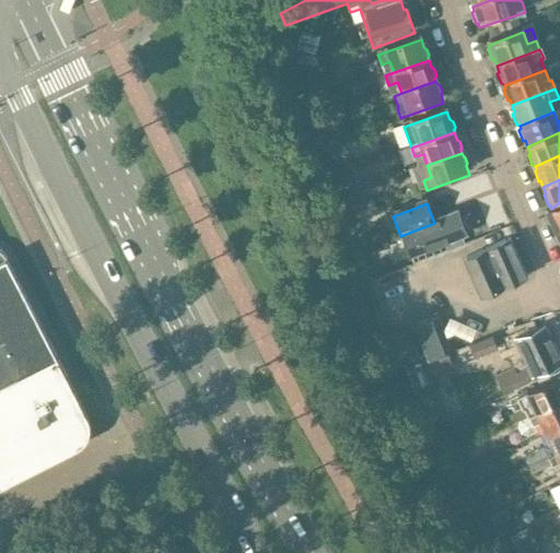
[(559,209),(546,215),(550,225),(549,228),(552,235),(556,236),(557,238),(559,236),(559,209)]
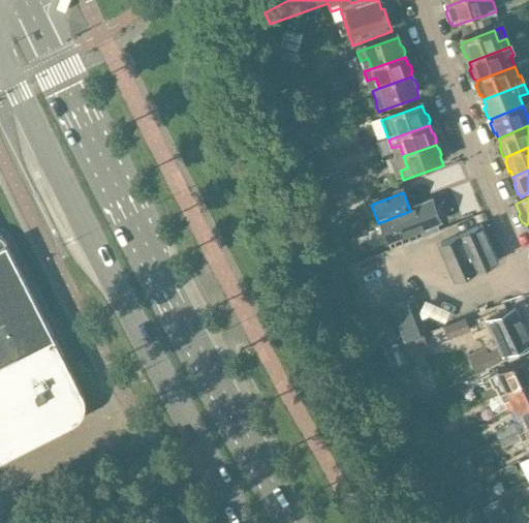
[(433,203),(410,211),(378,223),(389,248),(419,236),(432,231),(442,226),(433,203)]
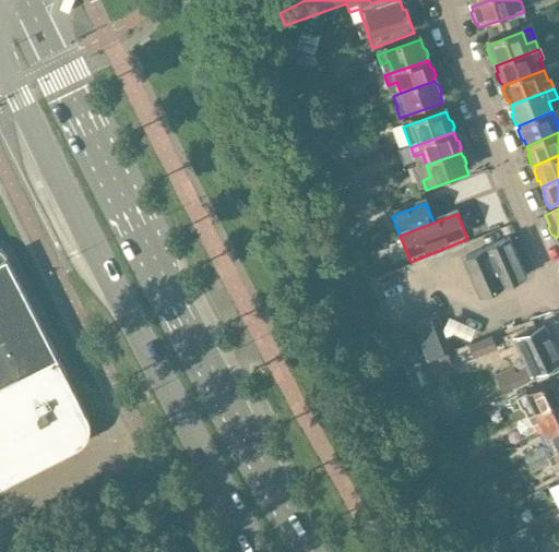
[(526,282),(509,243),(465,263),(482,301),(526,282)]
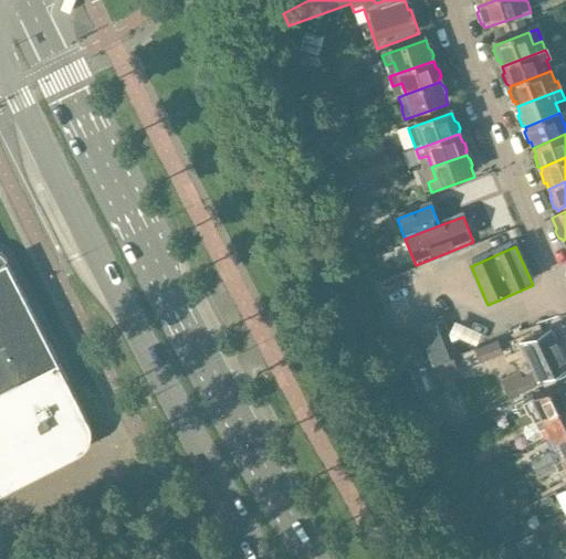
[(0,497),(80,456),(75,447),(80,445),(83,436),(80,431),(88,426),(7,265),(6,264),(2,261),(1,260),(0,259),(0,497)]
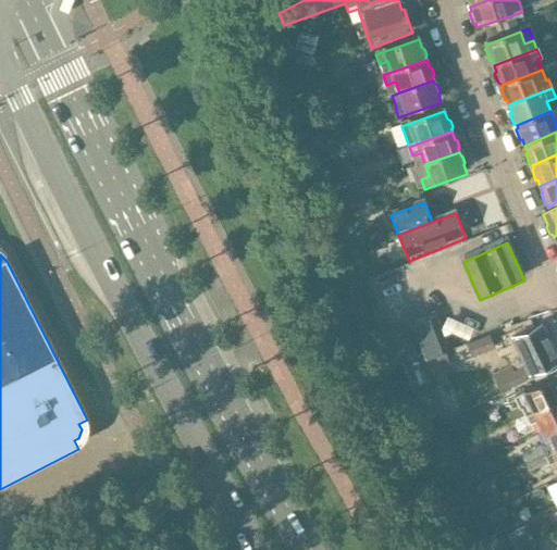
[(436,320),(408,330),(421,365),(449,354),(436,320)]
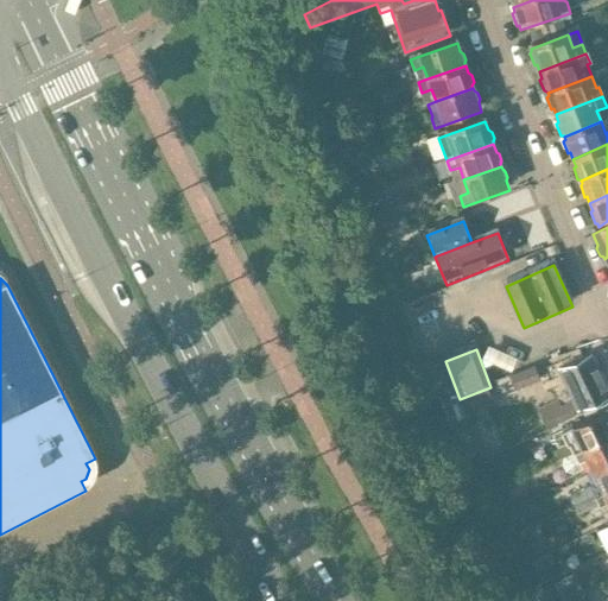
[(586,417),(583,412),(607,400),(607,394),(591,359),(564,372),(580,404),(562,413),(558,406),(539,416),(548,435),(586,417)]
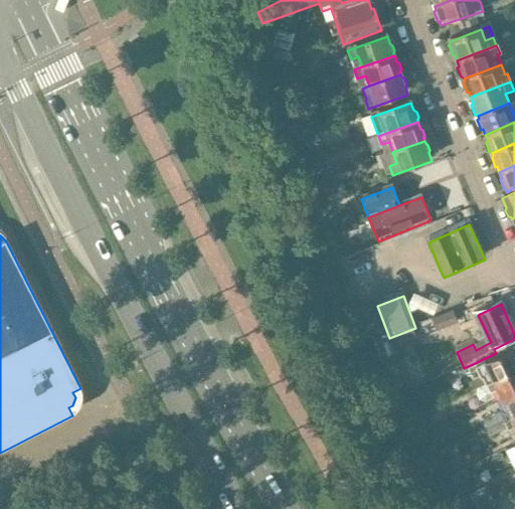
[(458,327),(453,314),(432,322),(437,335),(458,327)]
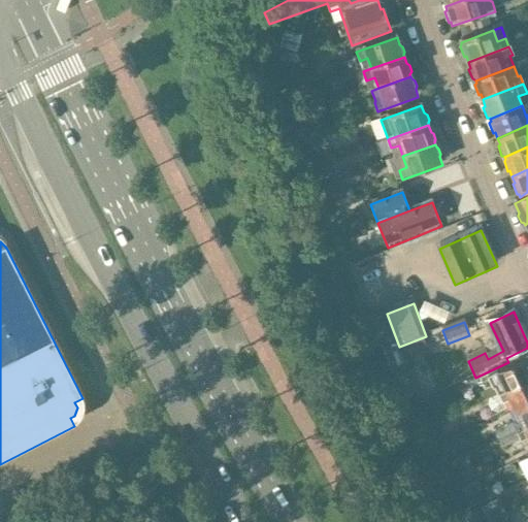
[(427,354),(422,338),(400,348),(405,362),(427,354)]
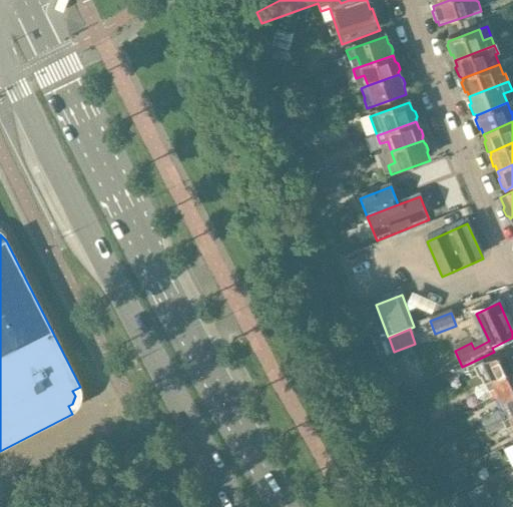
[(470,394),(485,386),(512,372),(512,349),(475,369),(481,382),(468,389),(470,394)]
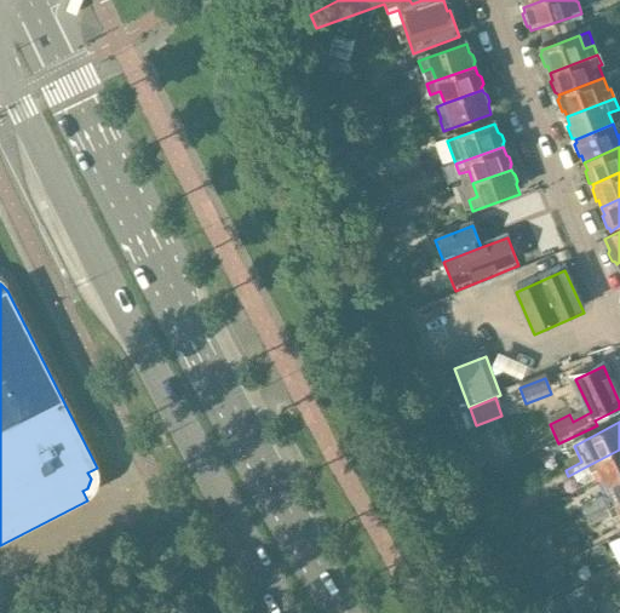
[(619,476),(619,450),(586,467),(586,469),(575,473),(574,481),(577,488),(584,490),(595,485),(591,479),(600,474),(604,485),(619,476)]
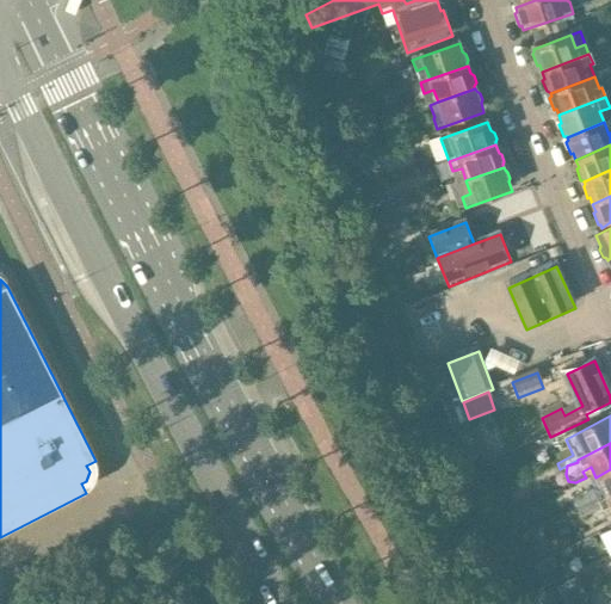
[(586,507),(610,495),(610,469),(596,478),(602,491),(574,504),(578,512),(586,507)]
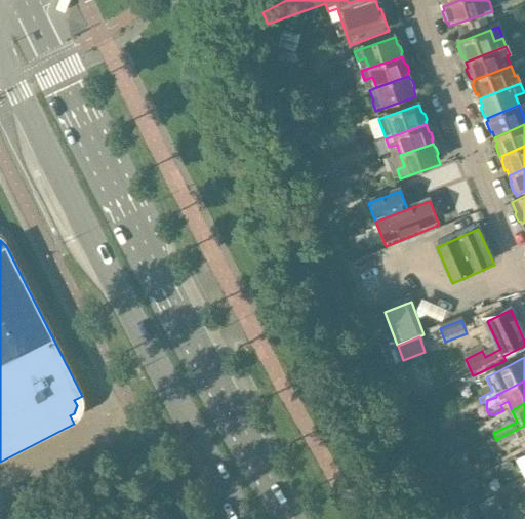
[(435,424),(422,430),(427,437),(439,432),(435,424)]
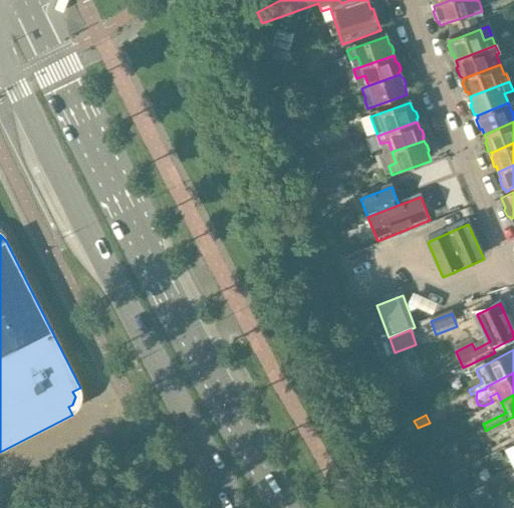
[(513,417),(493,427),(486,431),(490,440),(513,428),(513,417)]
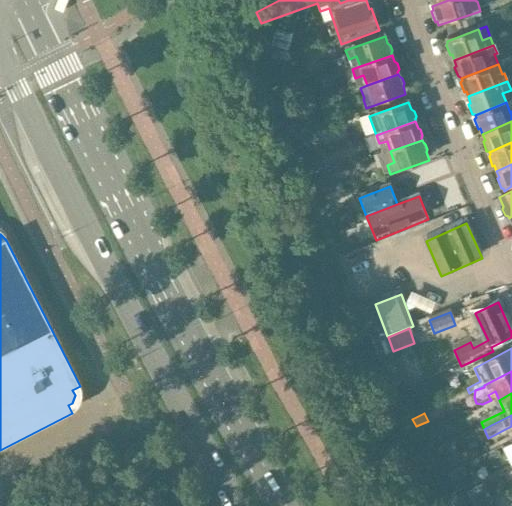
[(435,431),(426,436),(430,444),(439,440),(435,431)]
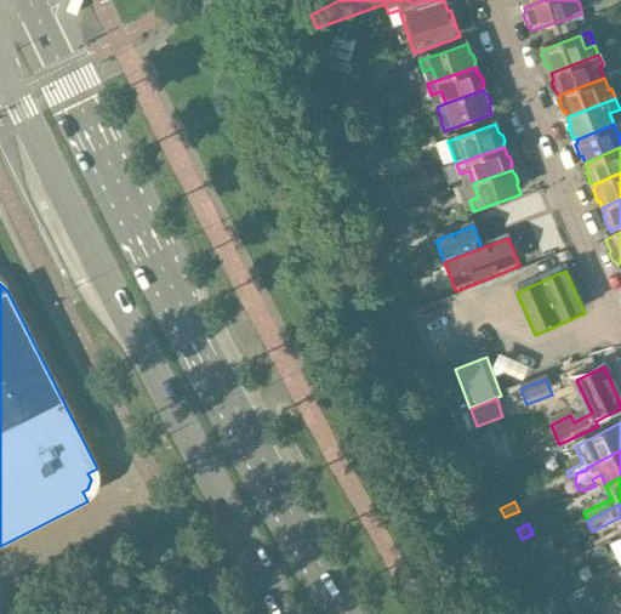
[(560,568),(552,541),(531,549),(534,553),(531,555),(539,576),(547,573),(547,572),(560,568)]
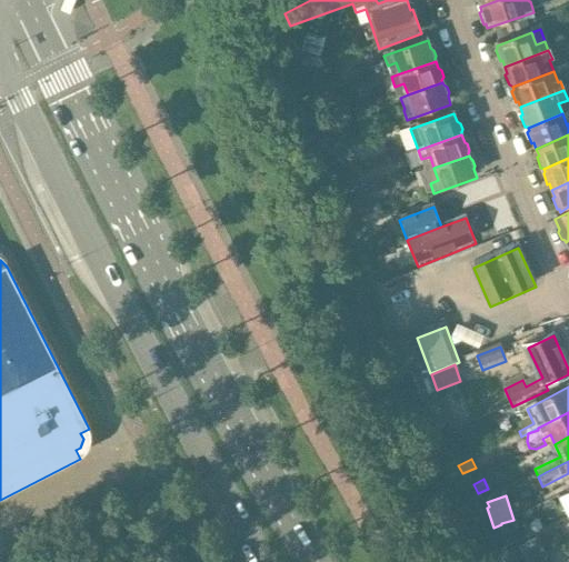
[(515,521),(495,531),(503,551),(516,545),(520,543),(516,534),(520,532),(515,521)]
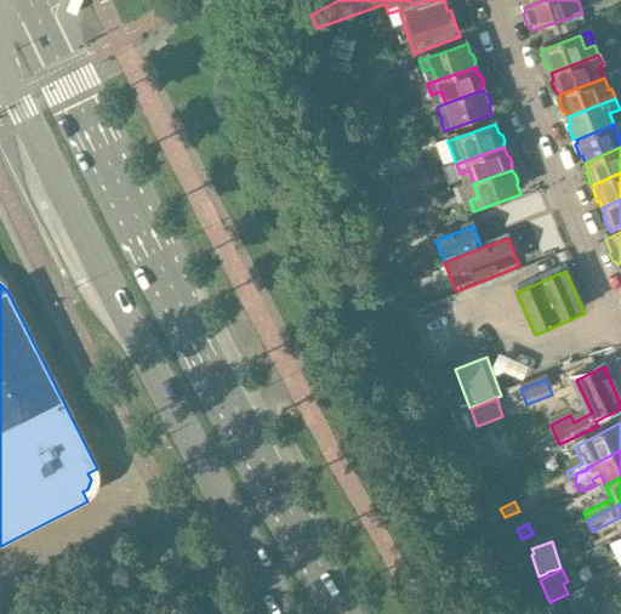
[(586,591),(565,602),(570,613),(590,613),(596,610),(586,591)]
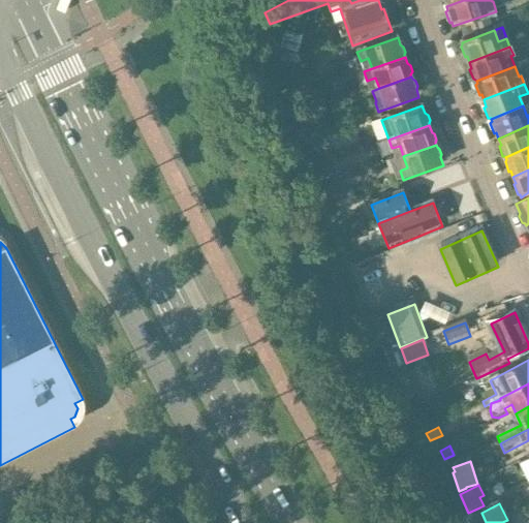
[(463,520),(458,522),(480,522),(477,514),(463,520)]
